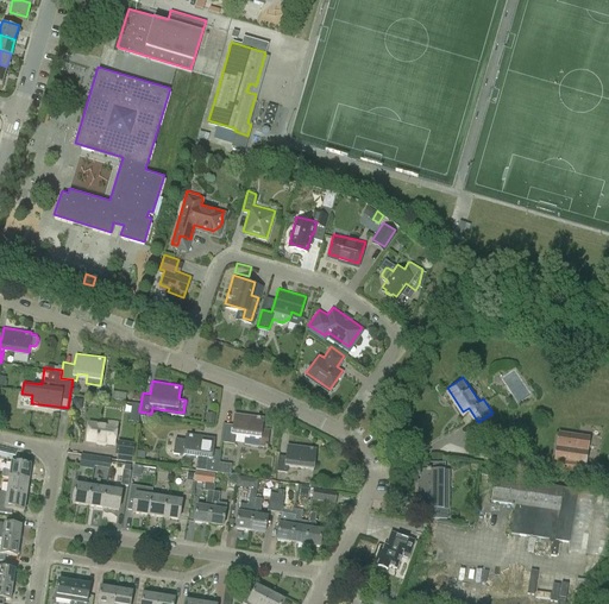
[(215,411),(206,410),(205,420),(213,421),(215,411)]
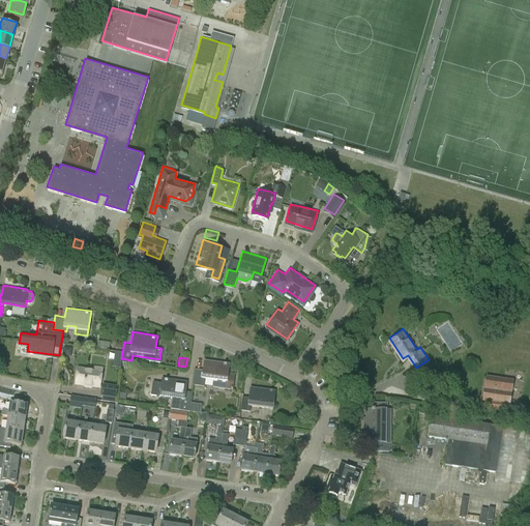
[(233,387),(235,371),(228,370),(229,361),(204,358),(203,368),(195,367),(194,382),(203,383),(204,376),(213,377),(212,384),(233,387)]
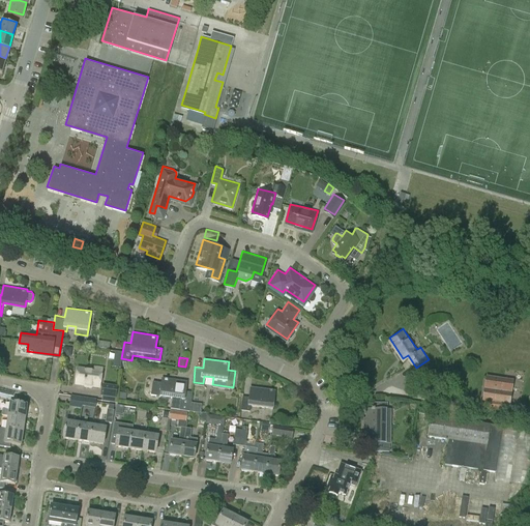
[(78,364),(76,381),(99,384),(102,364),(93,363),(93,367),(78,364)]
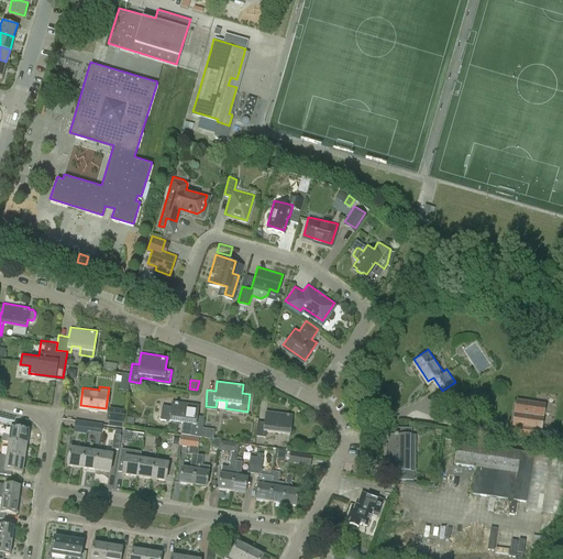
[(512,424),(540,428),(543,402),(517,398),(512,424)]
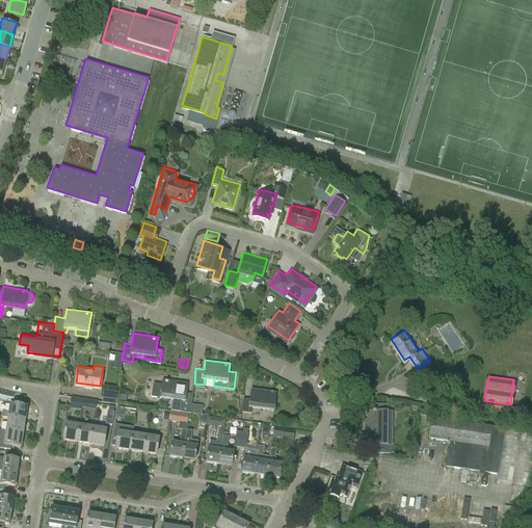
[(191,404),(191,401),(193,391),(186,390),(187,380),(162,377),(162,381),(153,380),(152,393),(182,398),(181,410),(189,411),(190,404),(191,404)]
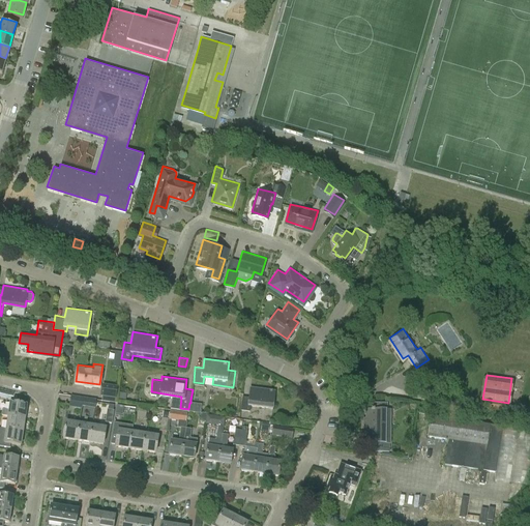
[(100,395),(115,397),(117,384),(102,382),(100,395)]
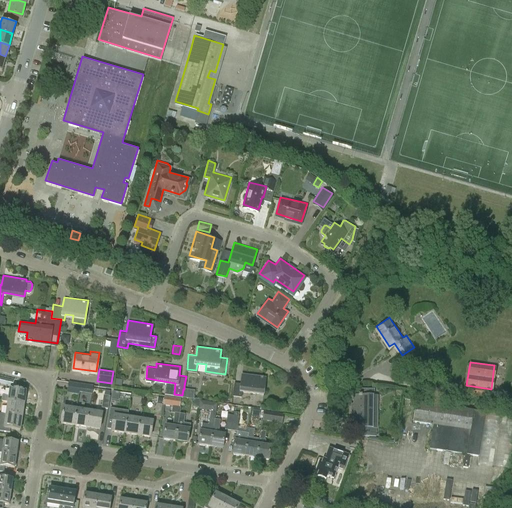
[(263,392),(265,375),(242,372),(240,381),(234,380),(232,393),(241,394),(242,389),(263,392)]
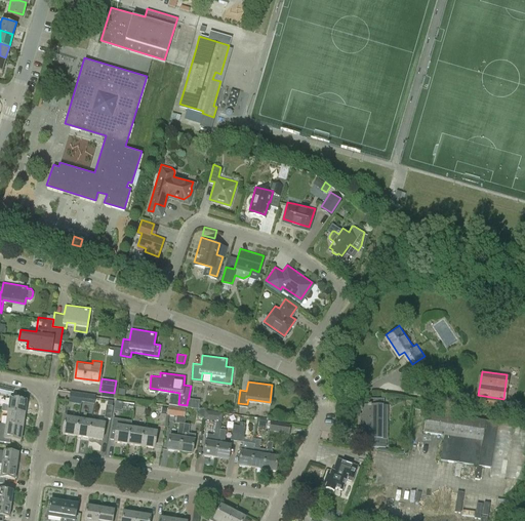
[(81,398),(82,391),(71,390),(70,397),(81,398)]
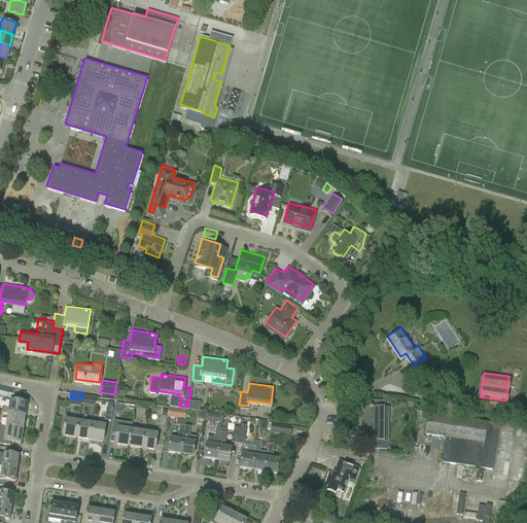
[(95,394),(82,392),(81,399),(94,402),(95,394)]
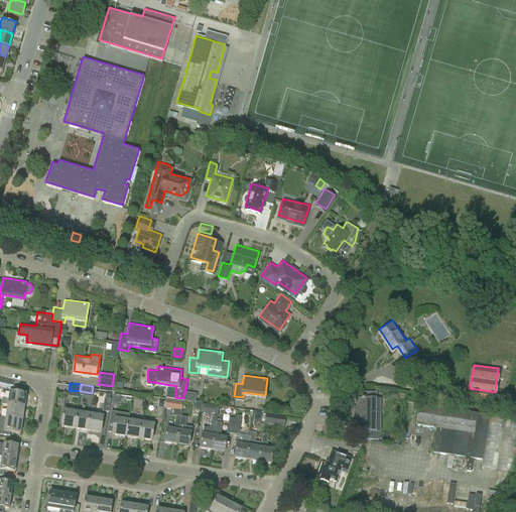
[(23,405),(25,391),(9,389),(8,396),(2,395),(1,401),(7,402),(23,405)]
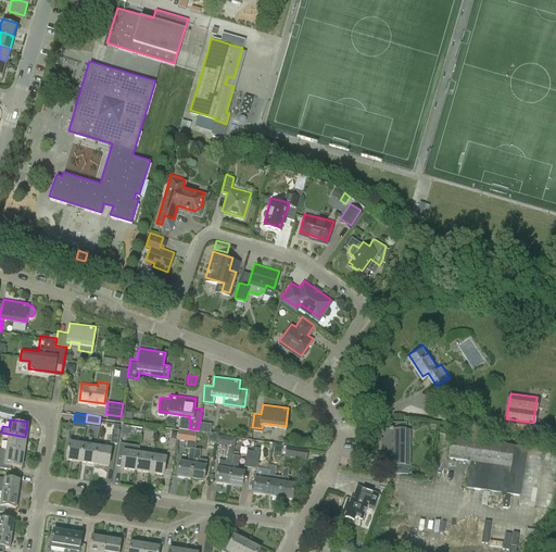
[(201,424),(200,428),(210,430),(211,421),(200,419),(200,423),(201,424)]
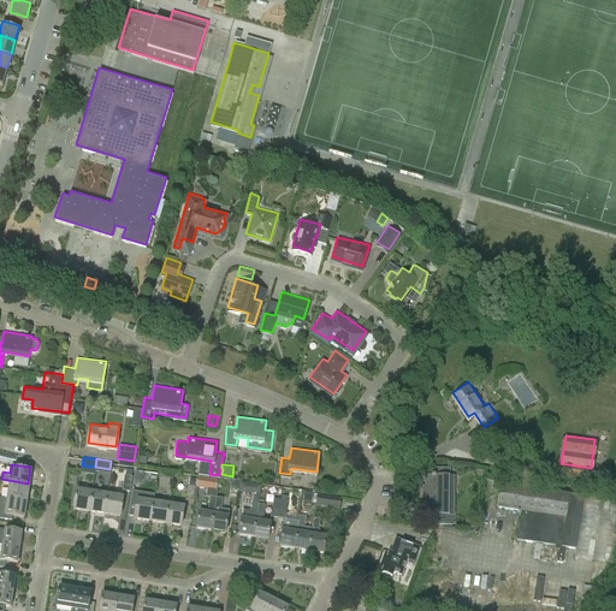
[(450,464),(434,464),(434,473),(424,473),(424,510),(424,521),(452,521),(452,510),(452,473),(450,473),(450,464)]
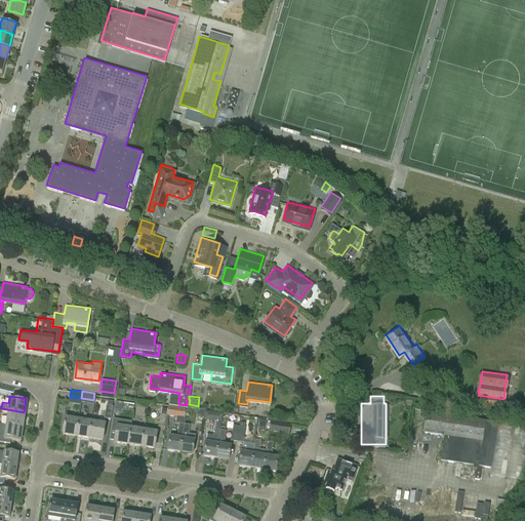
[(111,416),(113,403),(112,403),(113,398),(109,397),(108,402),(106,402),(104,415),(111,416)]
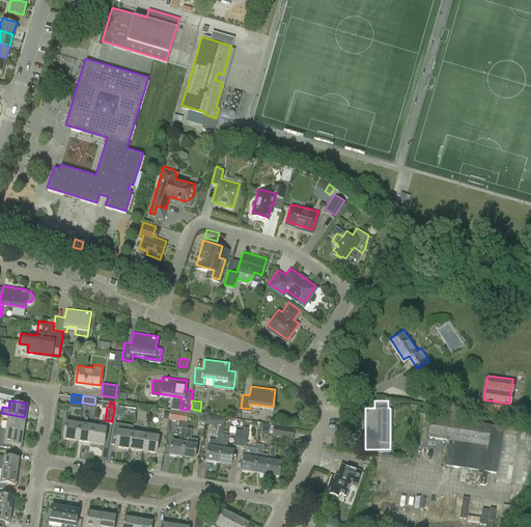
[(124,404),(117,403),(116,408),(114,421),(120,422),(122,410),(123,410),(124,404)]
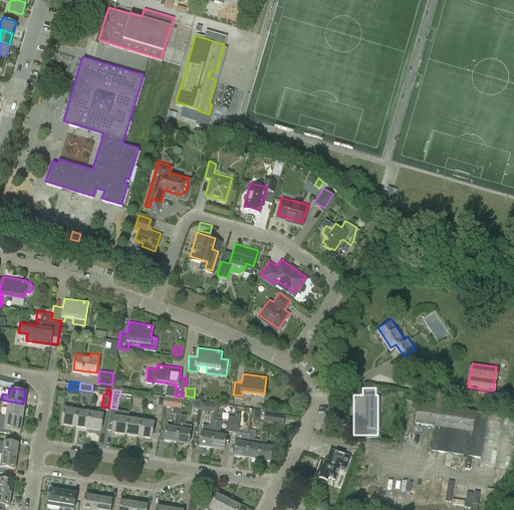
[(135,391),(133,402),(141,404),(143,392),(135,391)]
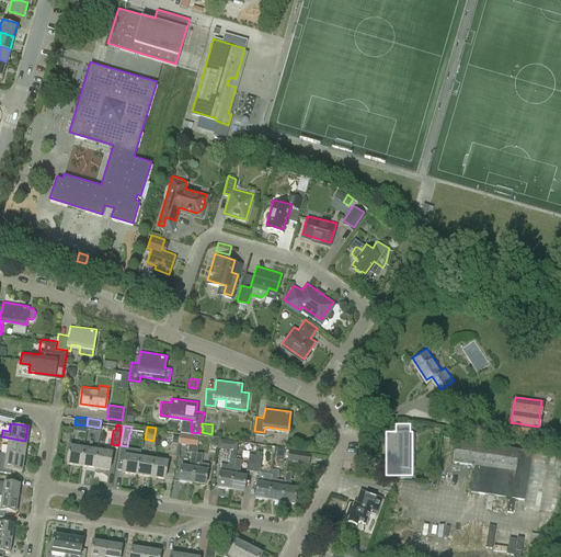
[(187,432),(186,441),(196,443),(198,433),(187,432)]
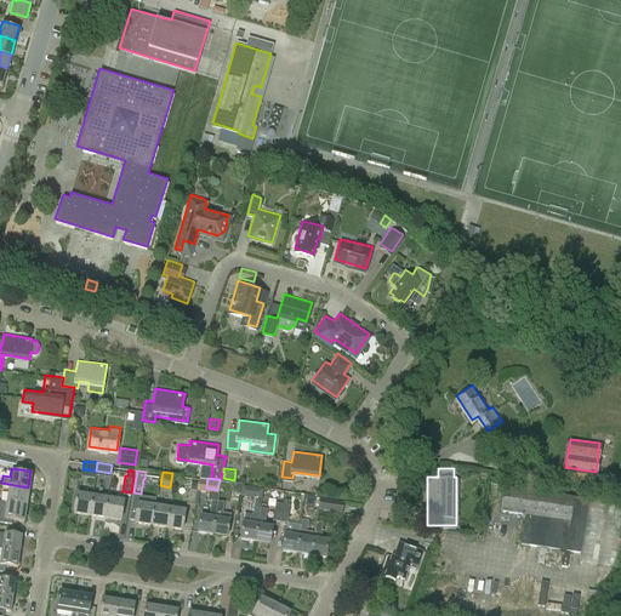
[(248,492),(261,495),(262,485),(243,483),(240,491),(241,492),(248,492)]
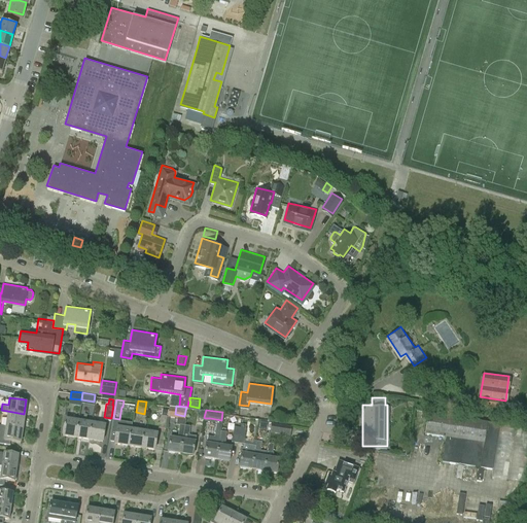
[(446,434),(442,459),(492,466),(499,421),(427,410),(424,431),(446,434)]
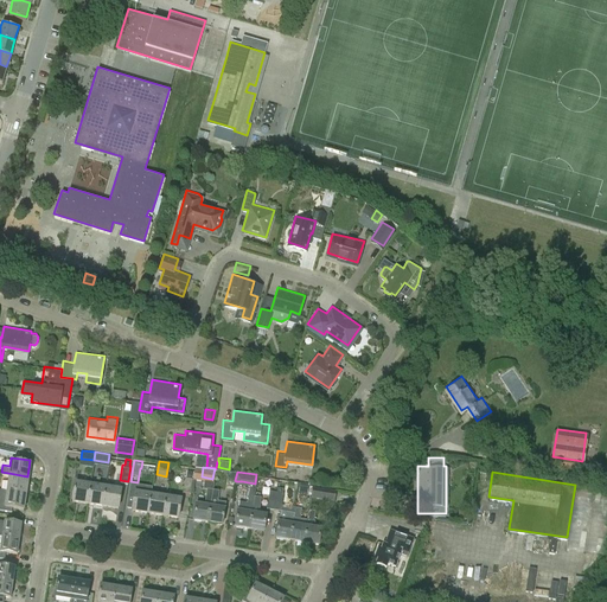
[(8,473),(7,488),(25,491),(27,476),(8,473)]
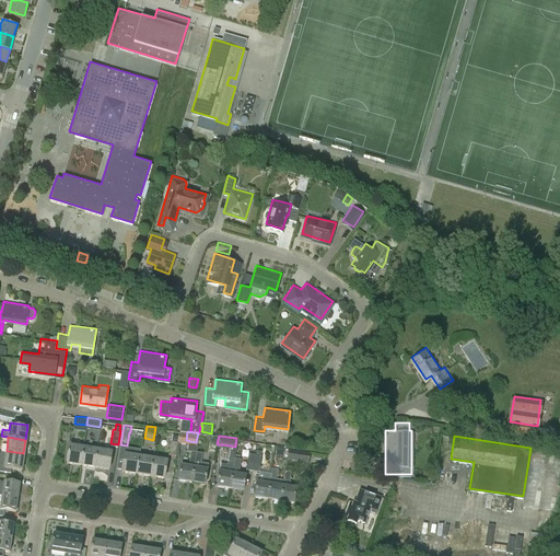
[(176,453),(178,439),(171,438),(168,452),(176,453)]
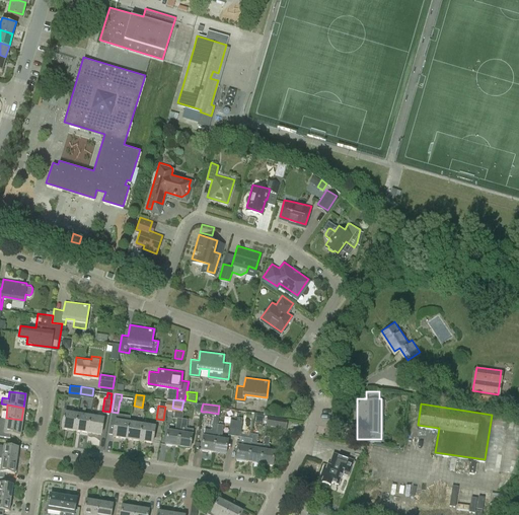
[(77,412),(64,410),(61,426),(74,428),(77,412)]
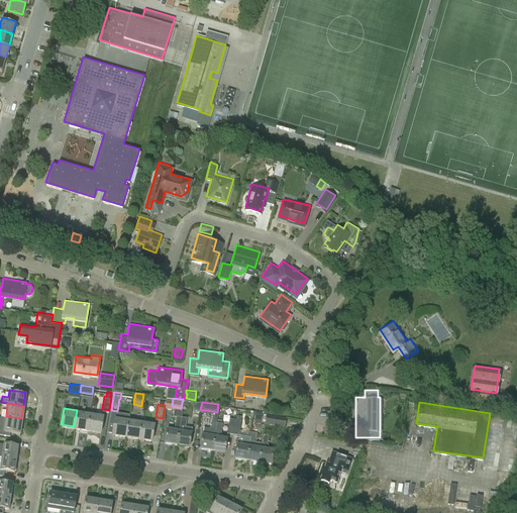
[(74,426),(87,428),(89,412),(77,410),(74,426)]
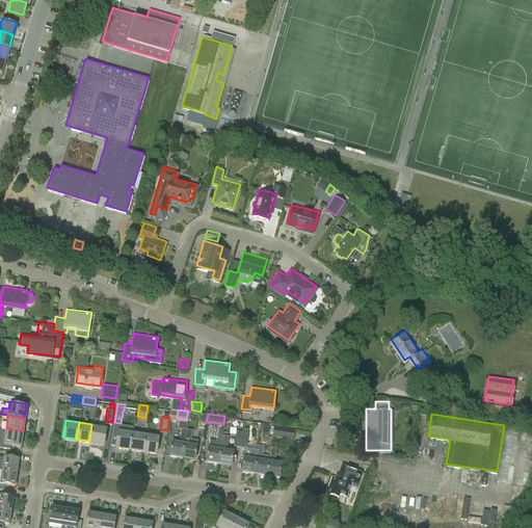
[(105,426),(91,424),(89,441),(103,443),(105,426)]
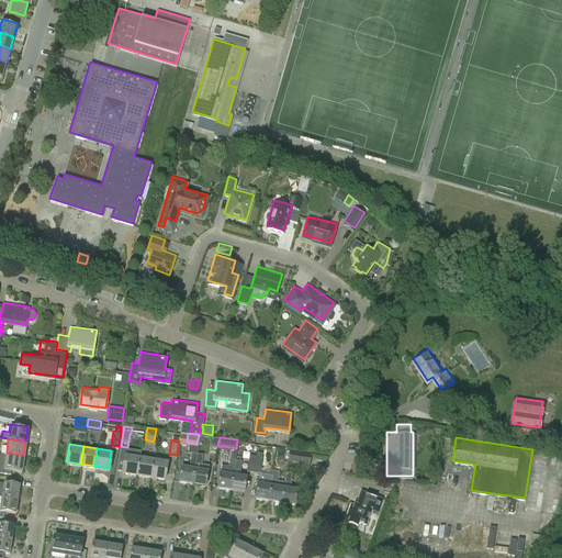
[(179,479),(192,481),(197,450),(191,449),(190,459),(189,465),(181,464),(179,479)]
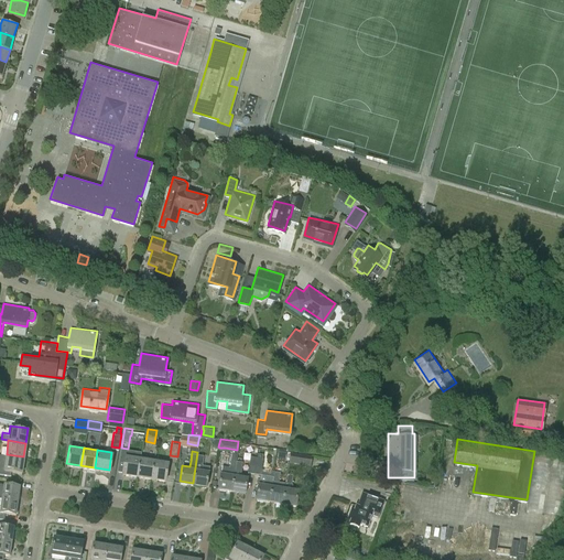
[(255,471),(260,472),(259,482),(258,482),(256,497),(270,499),(273,473),(261,472),(263,456),(262,455),(263,452),(258,451),(257,454),(255,471)]
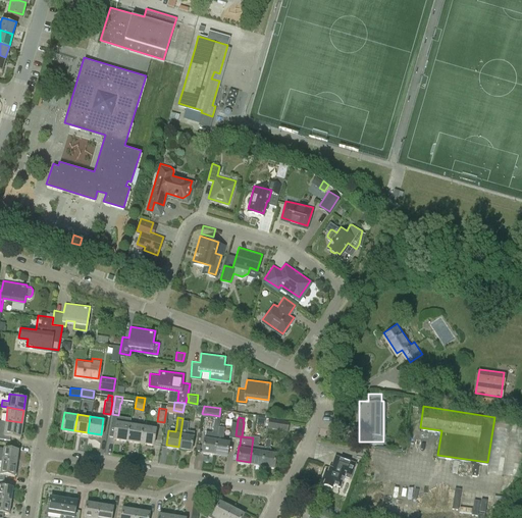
[(289,420),(283,419),(269,417),(267,425),(288,428),(289,420)]
